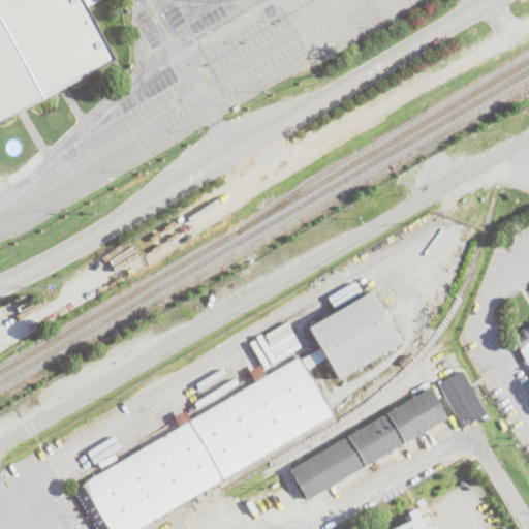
[(0,121),(0,0),(81,0),(114,60),(0,121)]
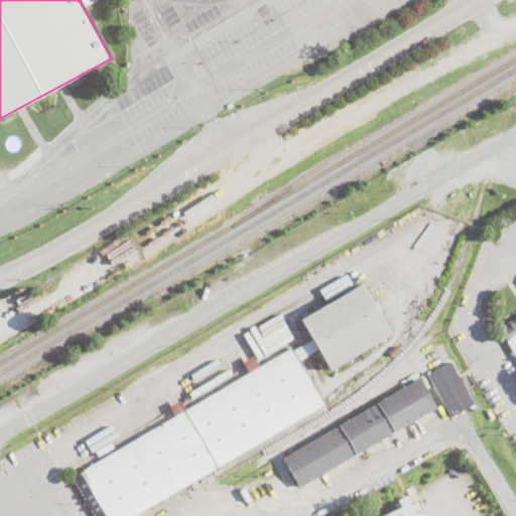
[(389,334),(329,369),(300,319),(361,284),(389,334)]
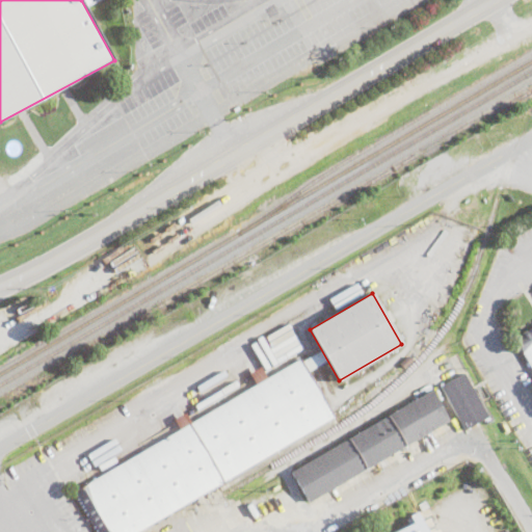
[(531,326),(531,368),(514,338),(531,326)]
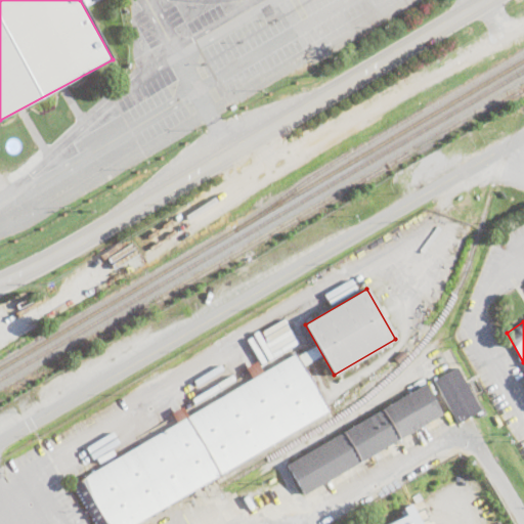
[(455,362),(451,365),(439,343),(444,340),(455,362)]
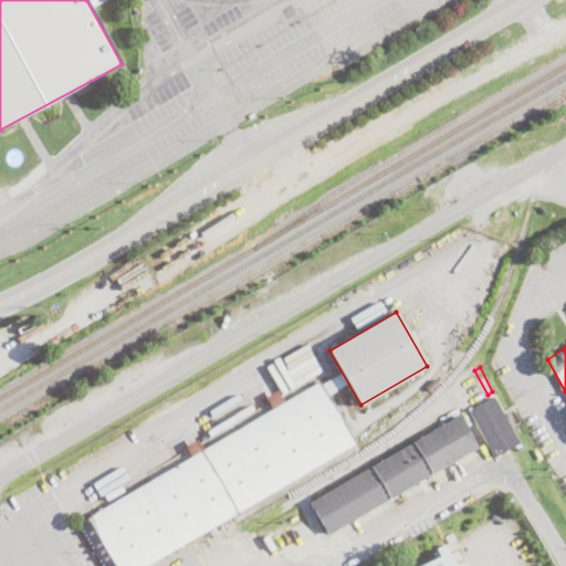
[(320,381),(355,443),(218,523),(227,540),(220,544),(210,527),(143,565),(105,565),(80,522),(192,457),(186,446),(198,439),(203,450),(273,409),(265,397),(278,390),(285,402),(320,381)]
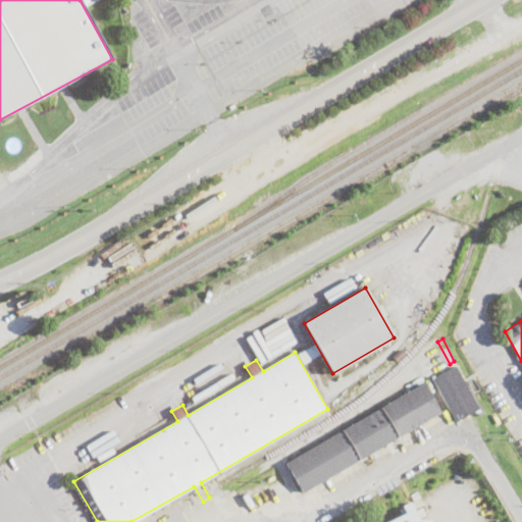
[(482,409),(458,422),(434,380),(458,367),(482,409)]
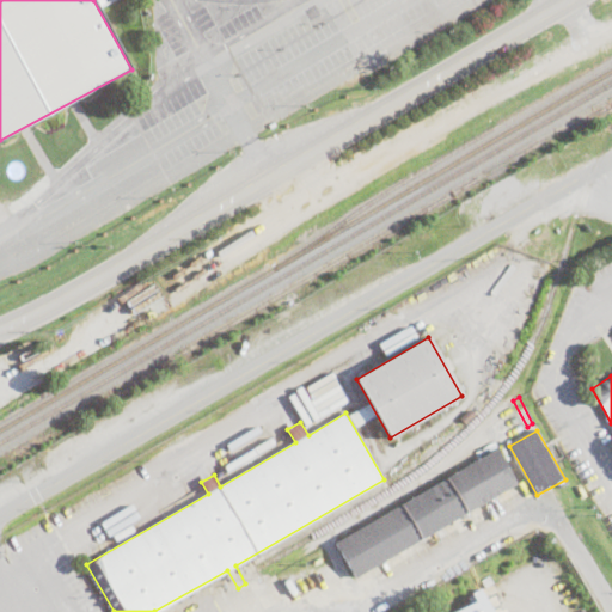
[(356,577),(336,543),(496,448),(516,483),(356,577)]
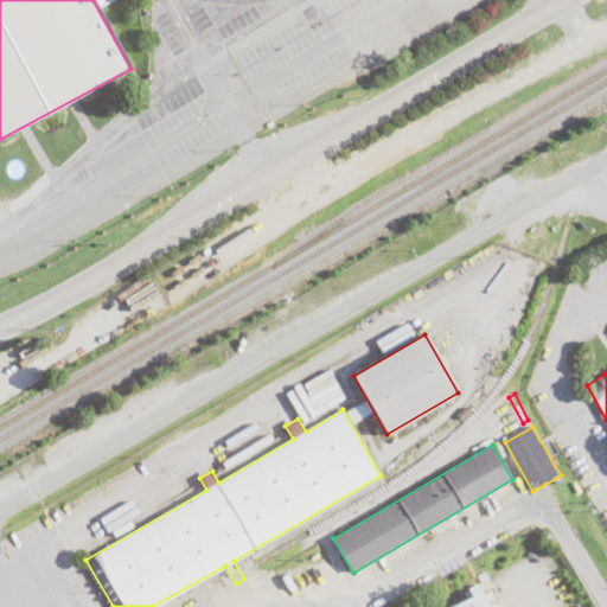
[(490,577),(481,582),(478,575),(485,570),(490,577)]
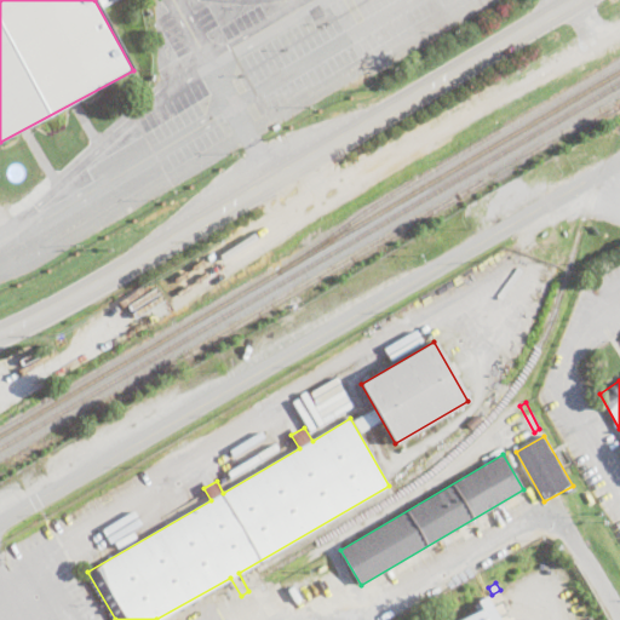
[(499,619),(460,619),(482,609),(478,601),(487,596),(499,619)]
